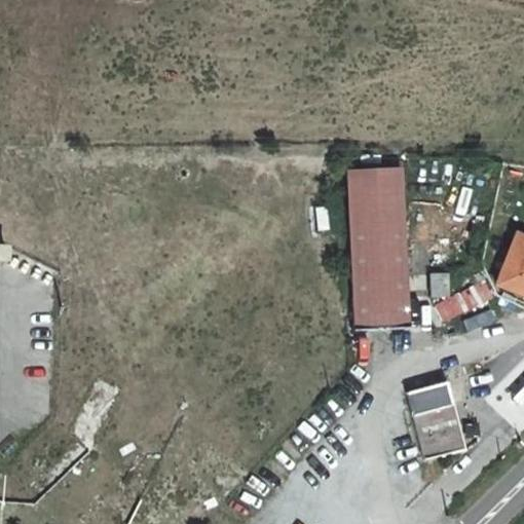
[(407,323),(400,169),(347,171),(354,326),(407,323)]
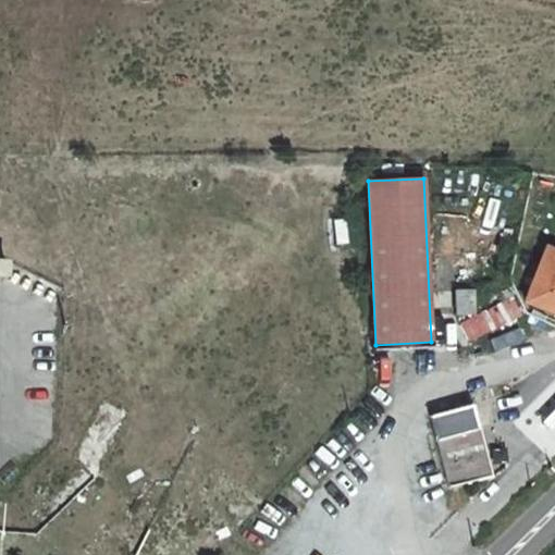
[(493,225),(500,201),(486,198),(481,222),(493,225)]
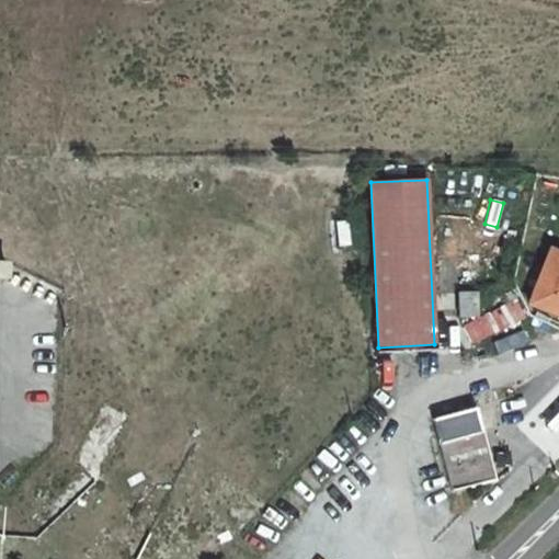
[(558,252),(550,250),(529,303),(558,314),(558,252)]
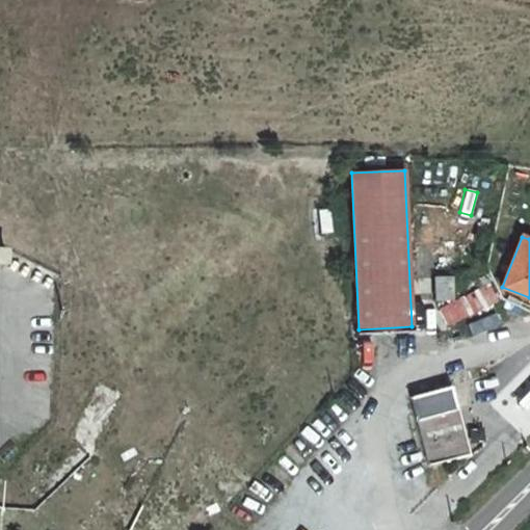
[(484,274),(456,289),(460,298),(441,308),(449,323),(499,299),(492,284),(489,285),(484,274)]
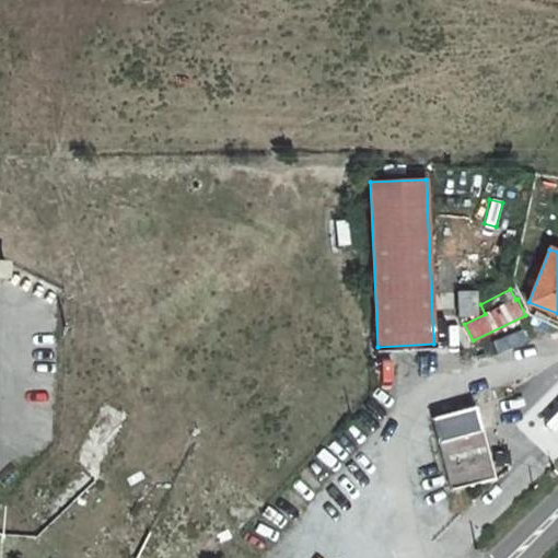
[(477,291),(458,291),(460,314),(477,314),(477,291)]
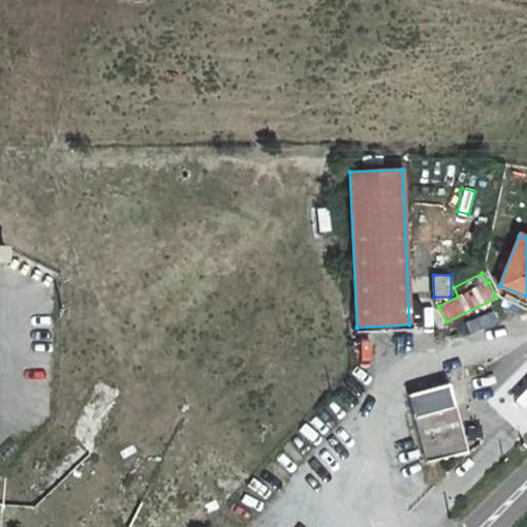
[(526,367),(493,401),(512,419),(520,426),(526,417),(526,367)]
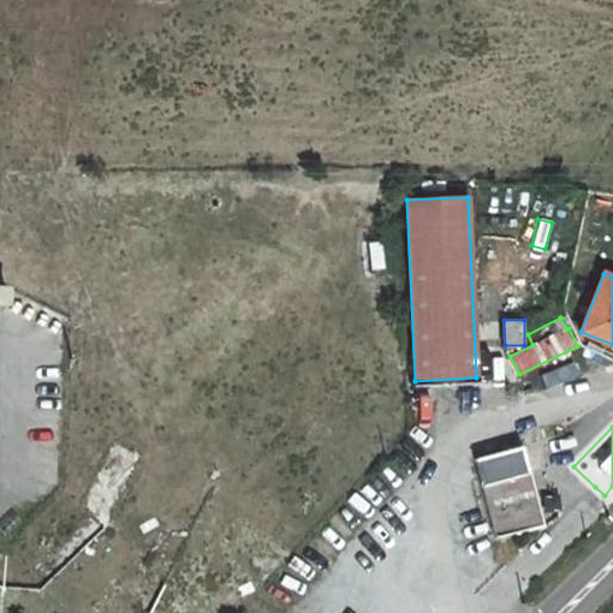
[(497,536),(543,523),(522,445),(475,457),(497,536)]
